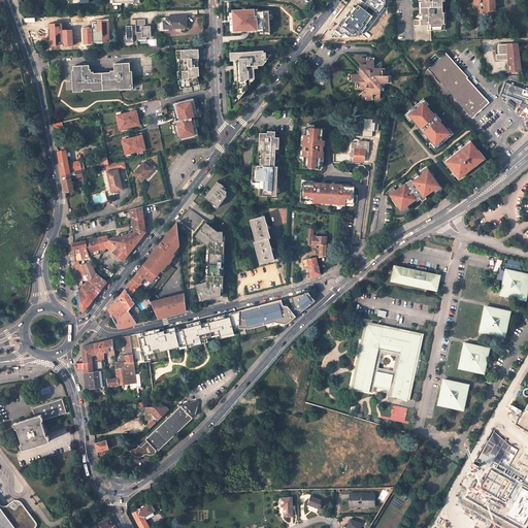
[(420,0),(421,20),(413,20),(413,42),(430,41),(430,31),(444,30),(444,25),(442,25),(440,0),(420,0)]
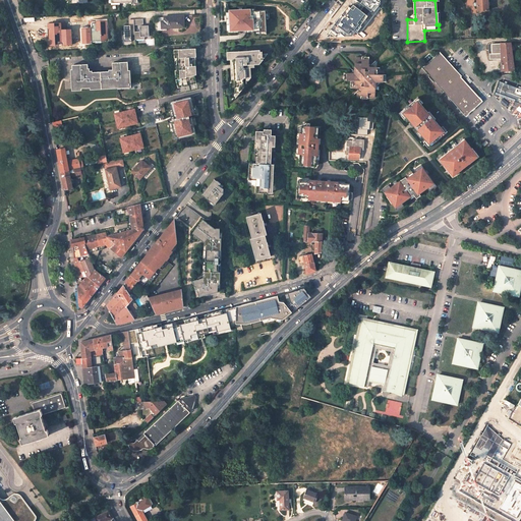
[(486,0),(476,0),(477,3),(474,3),(474,5),(477,5),(477,10),(487,10),(486,0)]
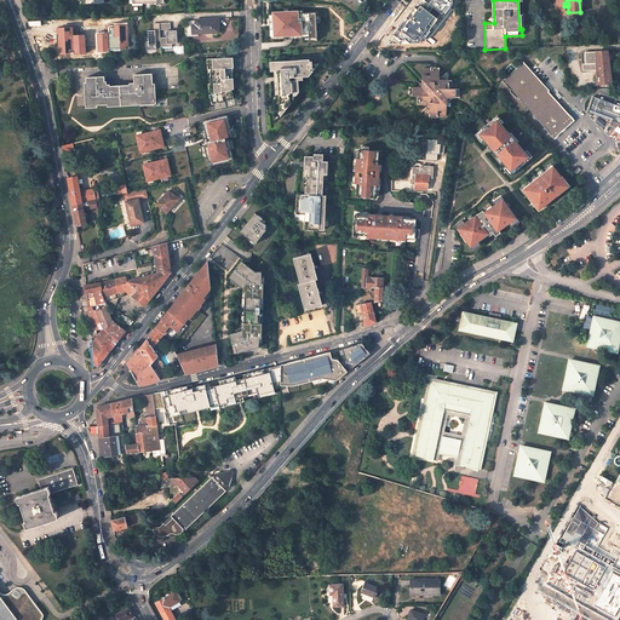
[(283,10),(271,11),(271,12),(269,12),(270,40),(285,39),(285,36),(291,35),(293,35),(293,39),(309,38),(309,40),(317,40),(317,36),(316,22),(319,22),(319,15),(316,15),(316,12),(304,13),(304,10),(298,11),(298,10),(290,10),(290,7),(283,9),(283,10)]
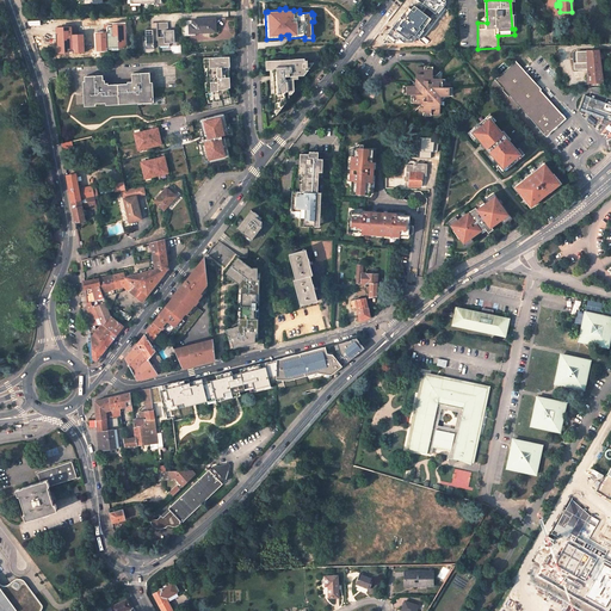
[(412,18),(412,7),(399,7),(399,18),(412,18)]
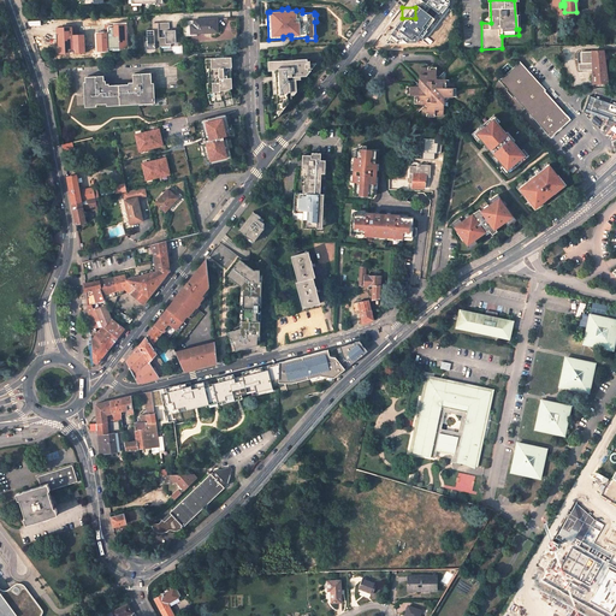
[(100,37),(111,37),(110,17),(87,18),(88,30),(84,30),(86,39),(100,37)]
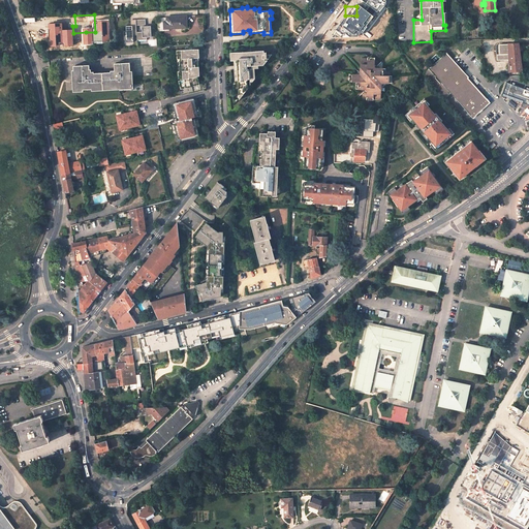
[(186,27),(185,17),(166,18),(166,22),(159,23),(156,23),(157,32),(164,31),(163,28),(177,28),(186,27)]
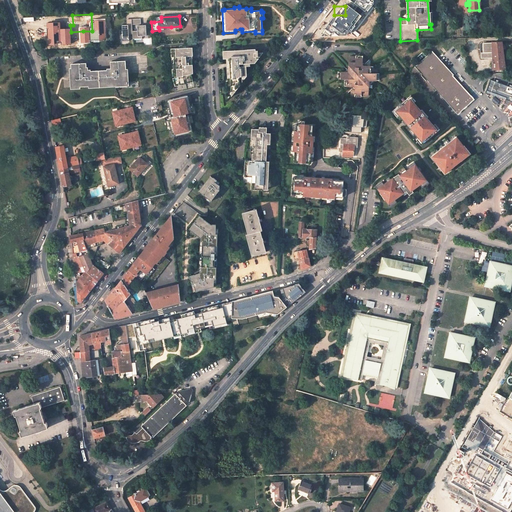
[(127,25),(123,25),(124,30),(121,30),(121,38),(124,38),(124,41),(130,41),(130,34),(133,34),(133,31),(133,24),(127,25)]
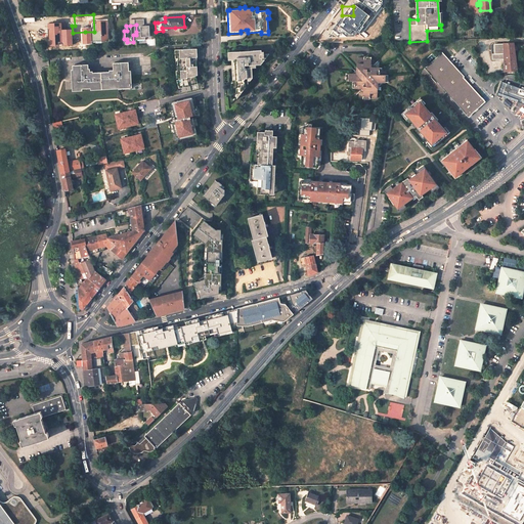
[(141,32),(136,32),(136,35),(137,40),(146,39),(146,37),(150,37),(150,26),(141,27),(141,32)]
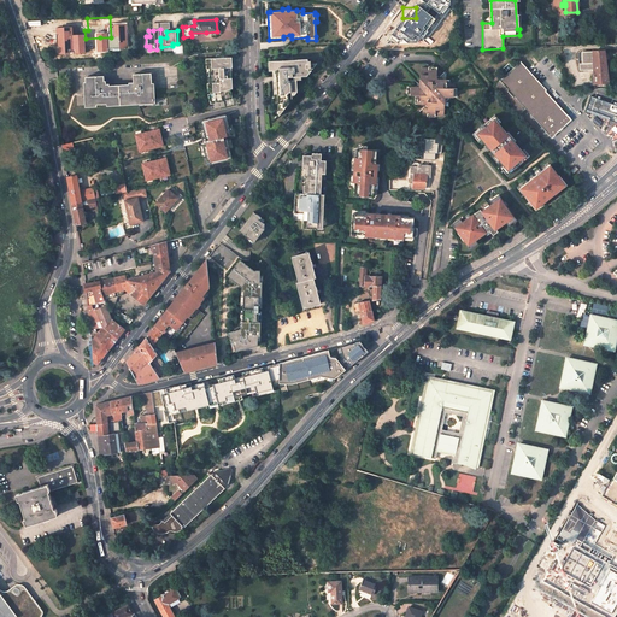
[(393,50),(394,41),(382,37),(375,50),(393,50)]
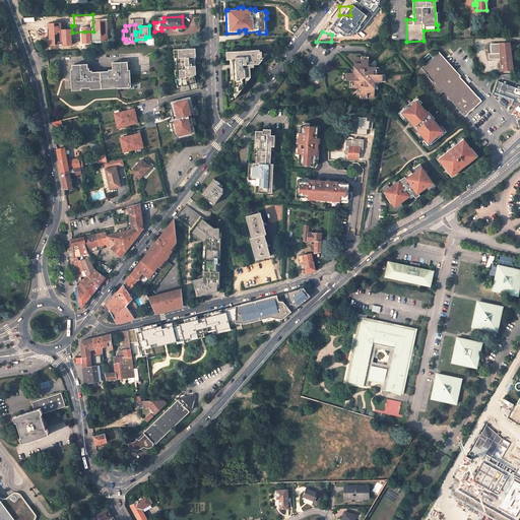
[(489,54),(489,60),(501,59),(501,63),(500,63),(500,64),(501,64),(501,70),(513,70),(509,43),(500,43),(500,44),(491,44),(491,54),(489,54)]
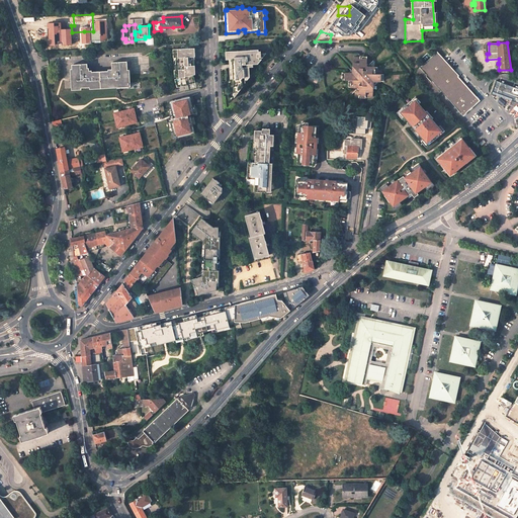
[(195,57),(194,49),(172,50),(173,59),(175,59),(175,70),(174,70),(174,78),(176,77),(177,79),(174,79),(176,87),(195,83),(193,75),(195,75),(195,66),(194,66),(194,57),(195,57)]
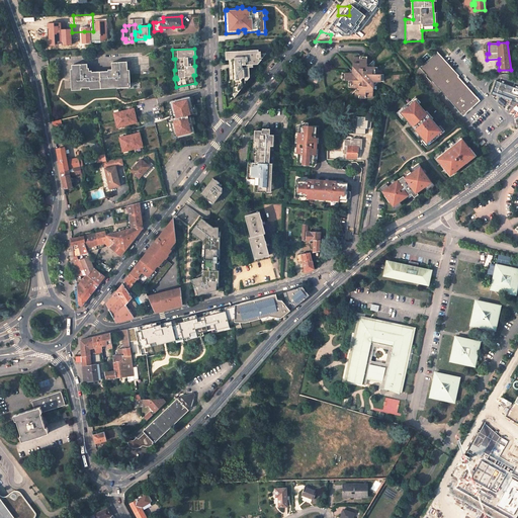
[(262,59),(269,49),(259,50),(259,54),(257,54),(257,58),(259,57),(259,59),(262,59)]
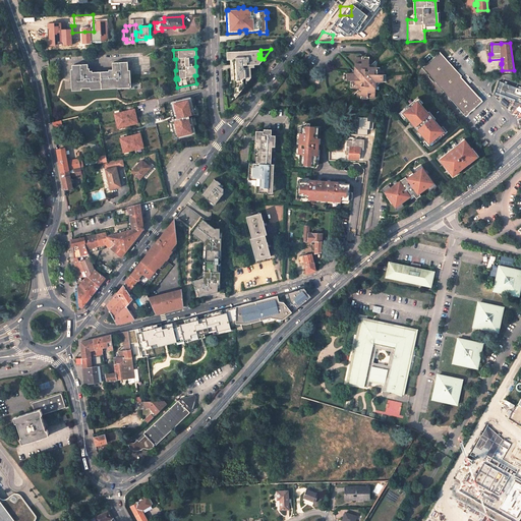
[(236,99),(244,88),(244,78),(246,77),(251,77),(251,67),(244,67),(244,65),(255,64),(259,64),(264,59),(261,59),(261,57),(258,58),(258,54),(261,54),(261,50),(230,52),(230,60),(231,60),(232,79),(235,79),(236,99)]
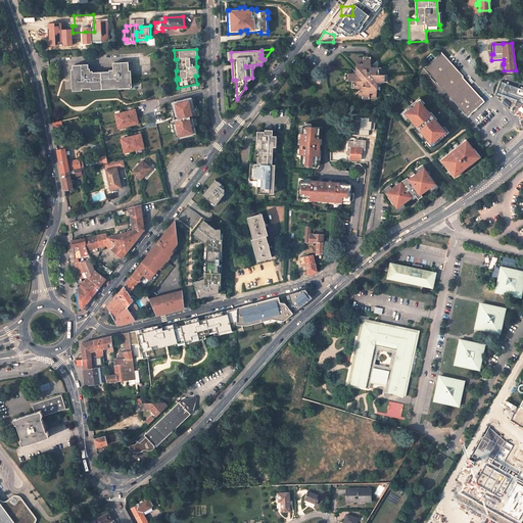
[(449,60),(441,52),(418,74),(442,99),(447,95),(468,116),(484,101),(463,78),(464,77),(449,60)]
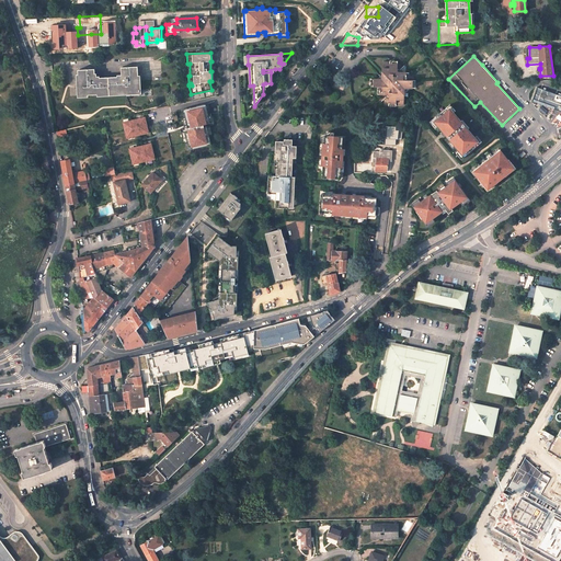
[(396,61),(380,61),(380,78),(379,79),(369,79),(369,87),(377,87),(378,87),(377,94),(386,94),(387,95),(387,104),(402,104),(402,88),(403,87),(412,87),(412,79),(405,79),(405,78),(405,71),(396,71),(396,61)]
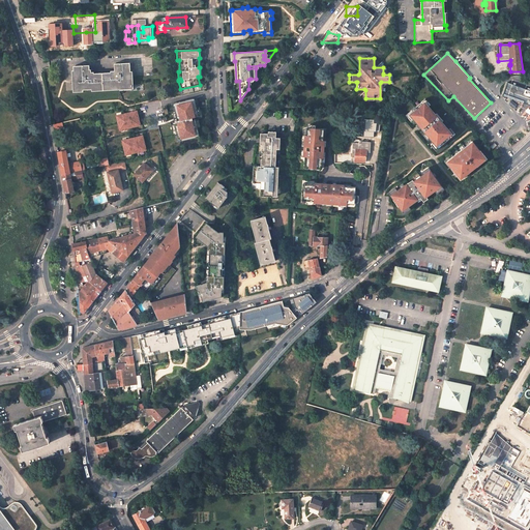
[(89,65),(74,66),(76,90),(131,87),(130,63),(115,64),(115,72),(90,74),(89,65)]
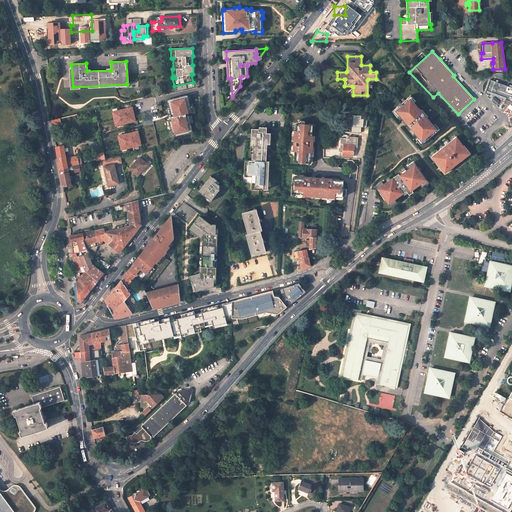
[(506,99),(511,101),(511,87),(490,80),(486,91),(488,91),(498,95),(500,91),(508,94),(506,99)]
